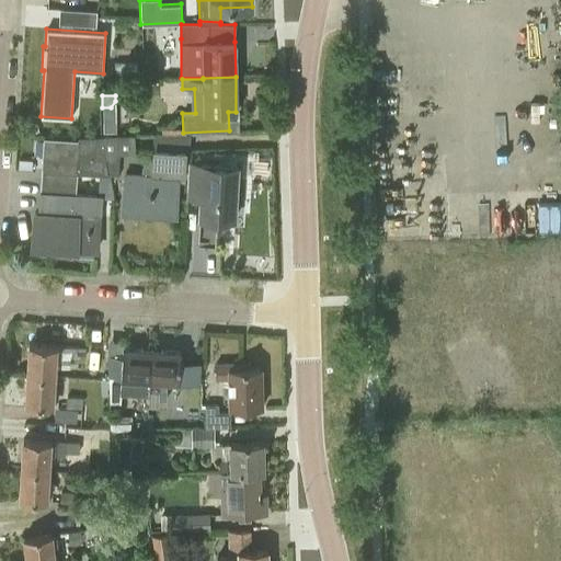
[(112,119),(103,119),(103,132),(115,132),(115,124),(112,119)]
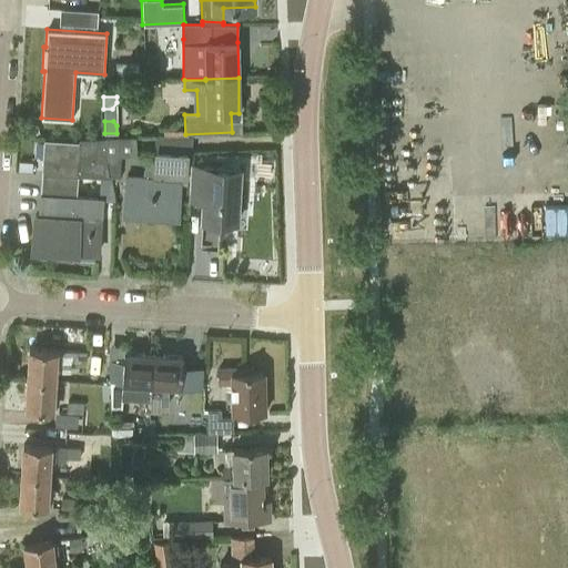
[(128,174),(125,213),(143,213),(144,216),(150,221),(154,220),(158,214),(178,215),(180,178),(185,178),(188,150),(185,150),(186,135),(163,137),(163,149),(155,148),(154,161),(150,161),(145,162),(143,166),(142,175),(128,174)]
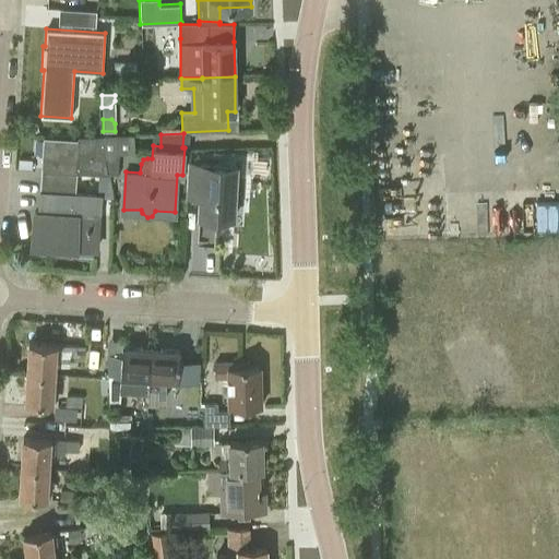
[(104,158),(108,175),(118,175),(119,154),(134,153),(133,134),(103,134),(104,138),(104,158)]
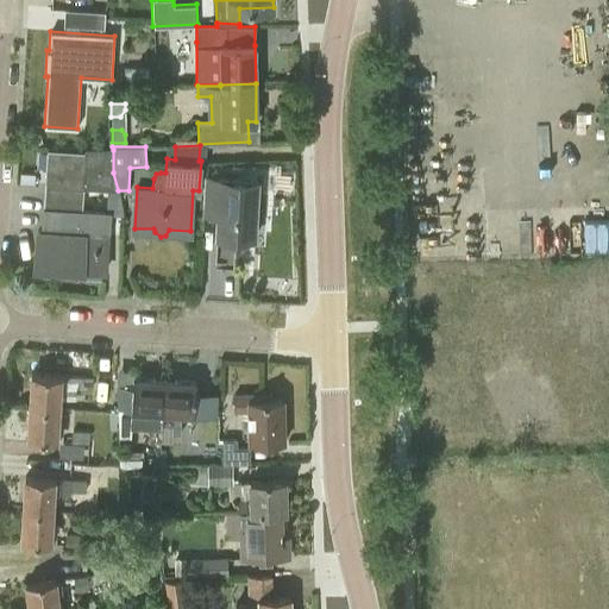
[(48,150),(44,206),(82,208),(83,188),(111,190),(118,190),(113,173),(113,150),(85,150),(85,152),(48,150)]
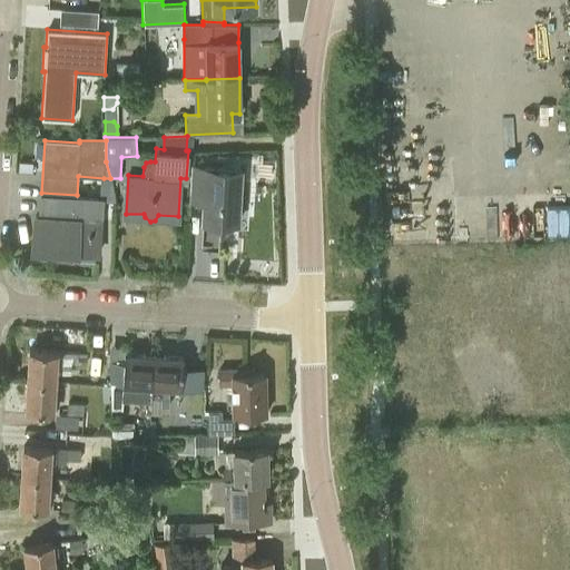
[(204,202),(203,220),(238,223),(242,169),(193,167),(192,202),(204,202)]
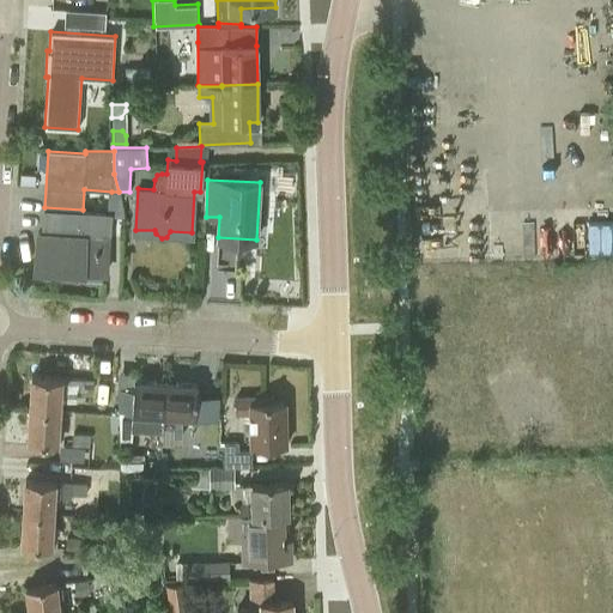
[(83,210),(44,207),(43,235),(40,235),(37,269),(83,273),(84,272),(107,273),(110,212),(83,210)]
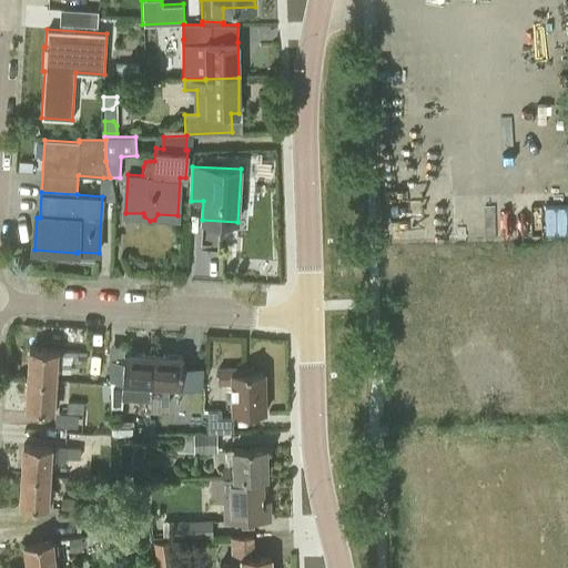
[(24,378),(24,379),(54,382),(57,350),(27,347),(24,378)]
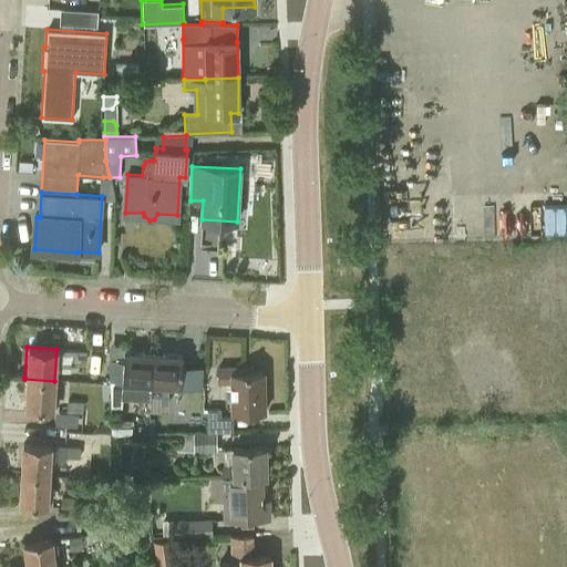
[(71,350),(70,361),(85,362),(85,351),(71,350)]
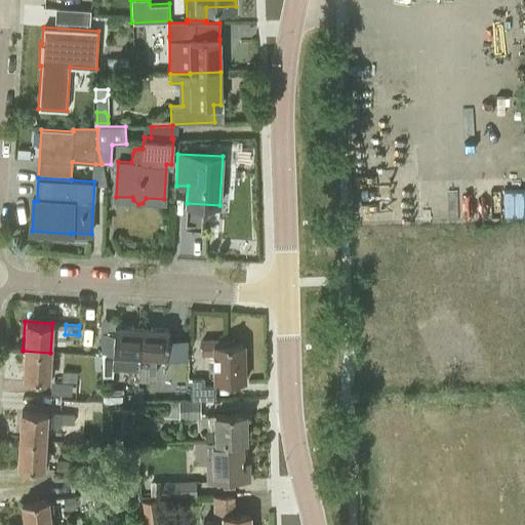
[(112,342),(102,341),(103,376),(112,376),(112,367),(113,367),(114,354),(126,355),(126,366),(129,367),(140,367),(143,327),(113,325),(112,342)]
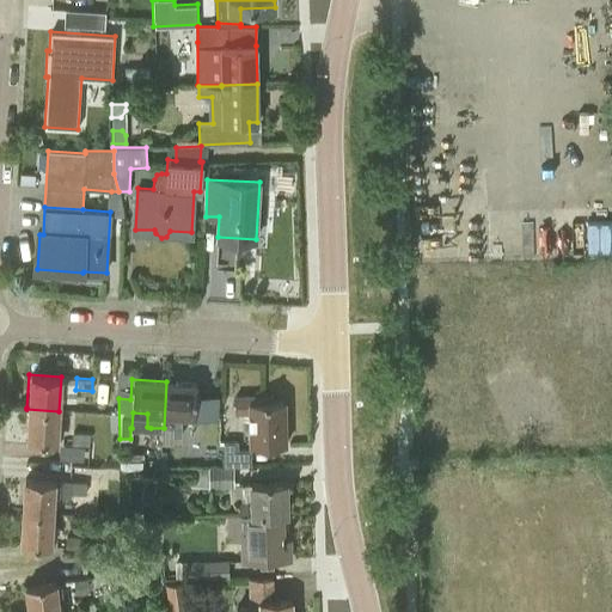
[(219,417),(220,395),(200,393),(200,383),(166,381),(164,428),(176,429),(176,436),(182,436),(183,416),(219,417)]
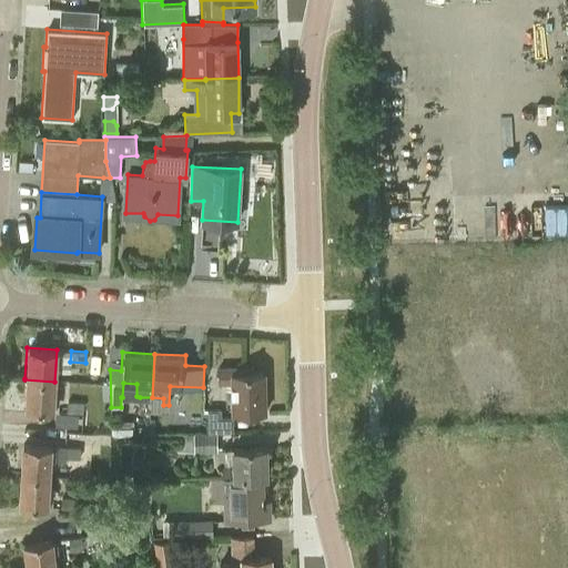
[(265,413),(264,373),(253,373),(252,366),(216,367),(216,368),(216,384),(230,383),(230,414),(265,413)]
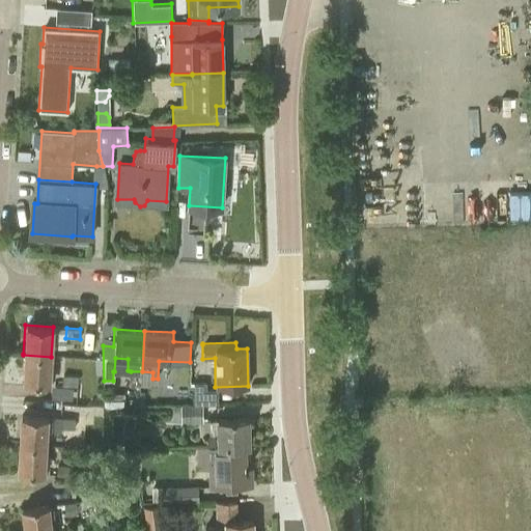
[(51,357),(23,355),(22,383),(50,384),(51,357)]
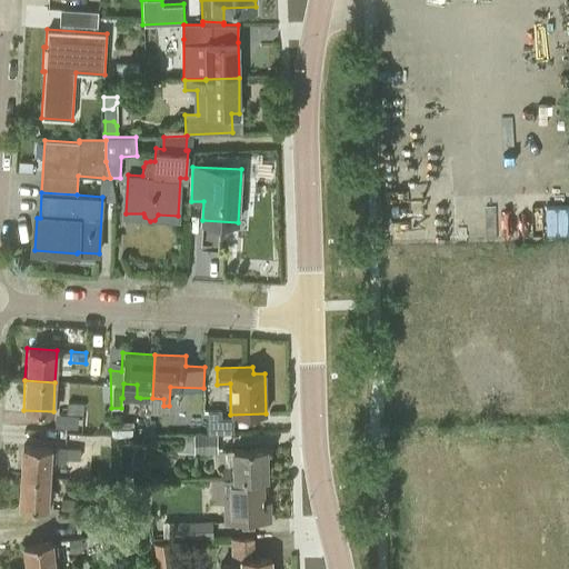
[(163,399),(152,398),(151,413),(163,415),(163,406),(163,399)]
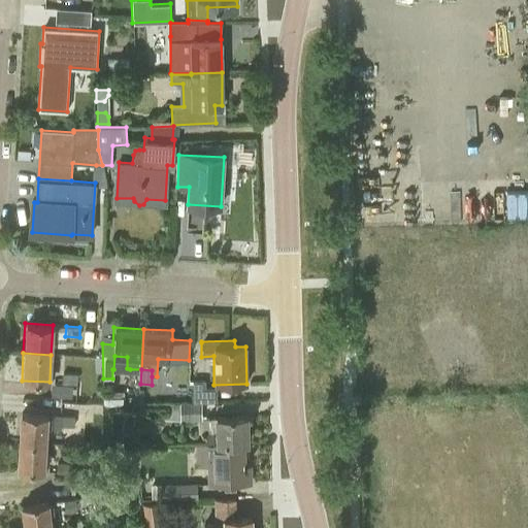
[(63,373),(62,384),(76,385),(76,374),(63,373)]
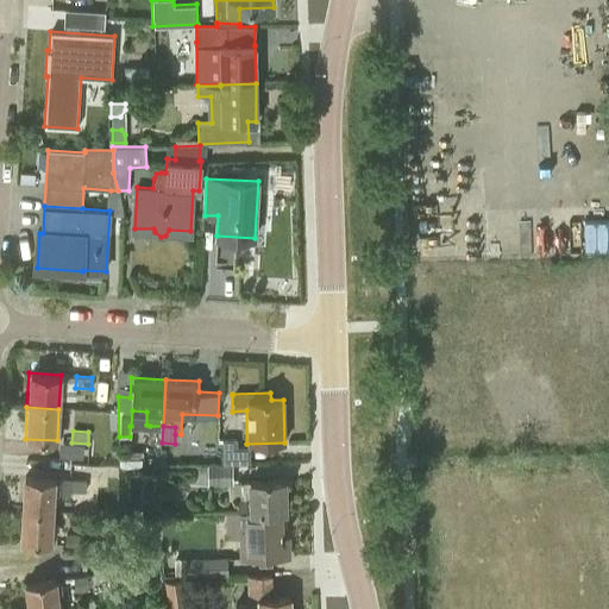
[(220,439),(220,463),(233,464),(248,463),(246,446),(234,447),(234,439),(220,439)]
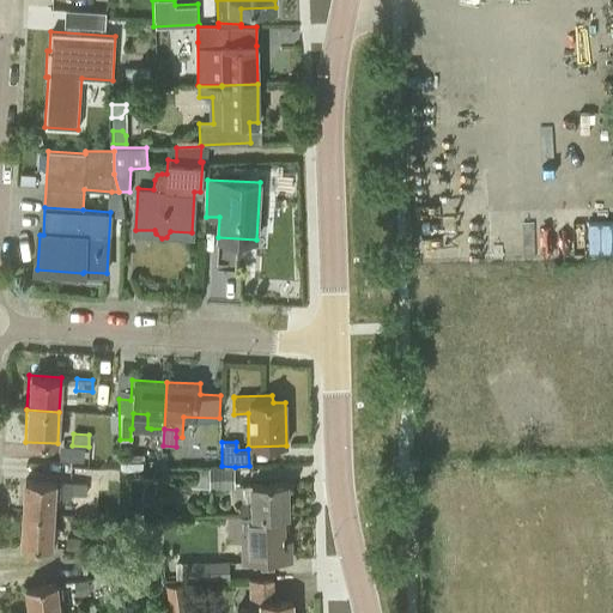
[(235,467),(222,466),(208,467),(208,471),(210,486),(224,485),(235,485),(235,467)]
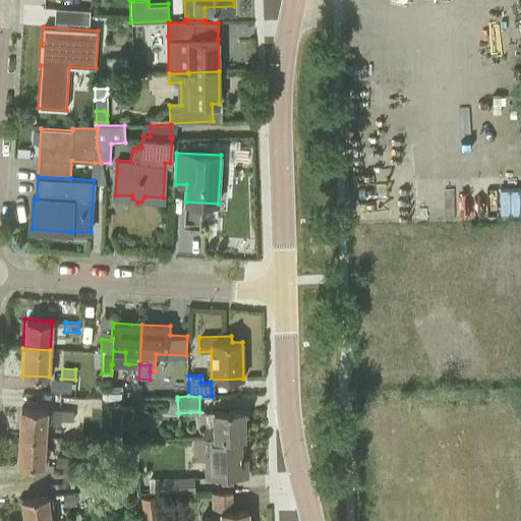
[(178,413),(177,400),(176,400),(161,400),(162,415),(178,415),(178,413)]
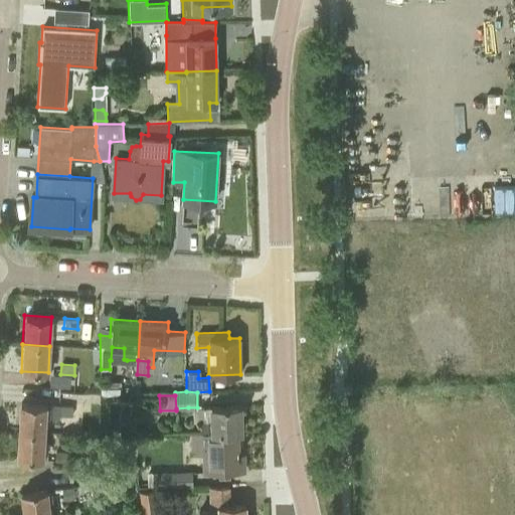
[(17,430),(17,431),(44,433),(45,416),(59,417),(59,414),(60,405),(58,405),(45,404),(44,404),(18,402),(17,430)]
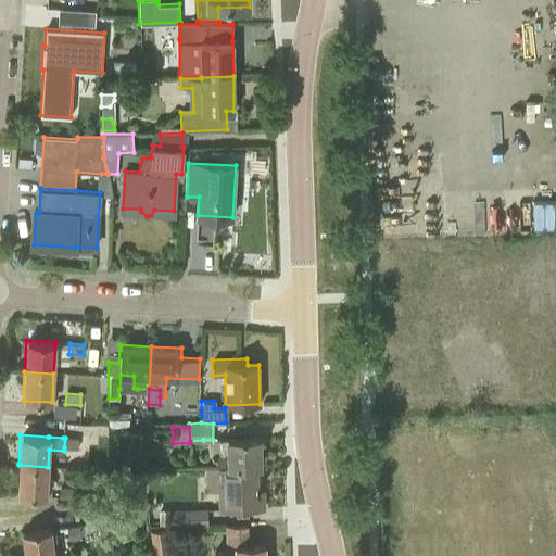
[(65,438),(64,447),(78,449),(78,438),(65,438)]
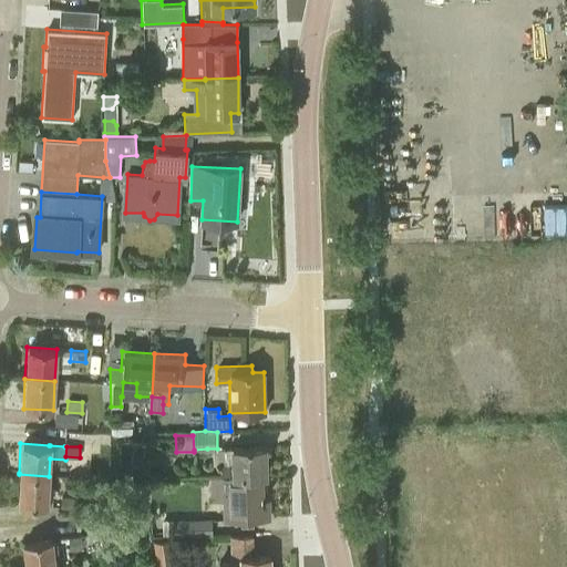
[(229,447),(230,473),(230,476),(264,475),(266,475),(266,446),(229,447)]
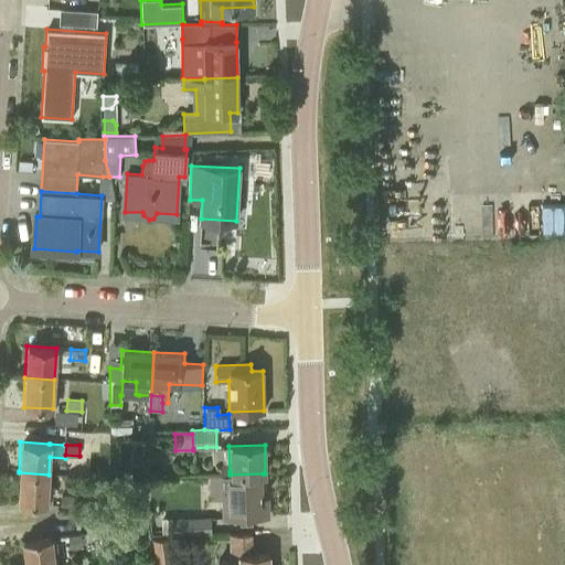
[(263,473),(230,475),(230,471),(225,471),(225,475),(217,475),(217,498),(220,498),(220,518),(240,518),(240,521),(251,521),(251,516),(253,516),(268,516),(268,498),(263,498),(263,473)]
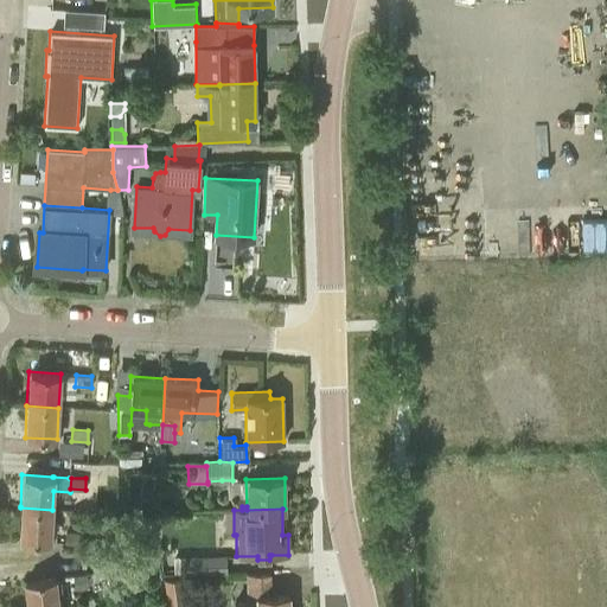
[(52,510),(20,508),(18,540),(50,542),(50,540),(51,528),(52,510)]
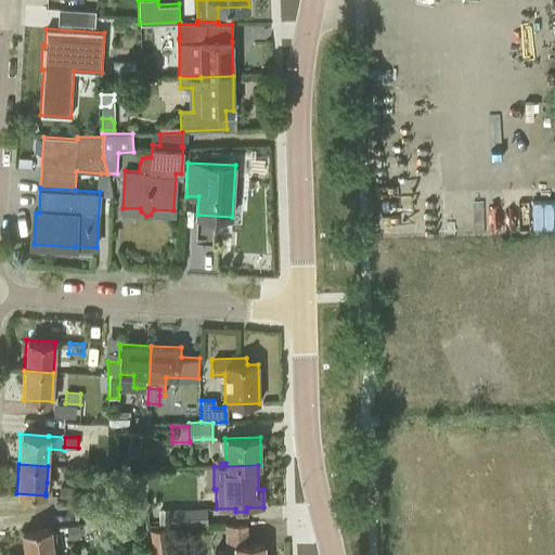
[(75,497),(76,487),(60,486),(59,495),(75,497)]
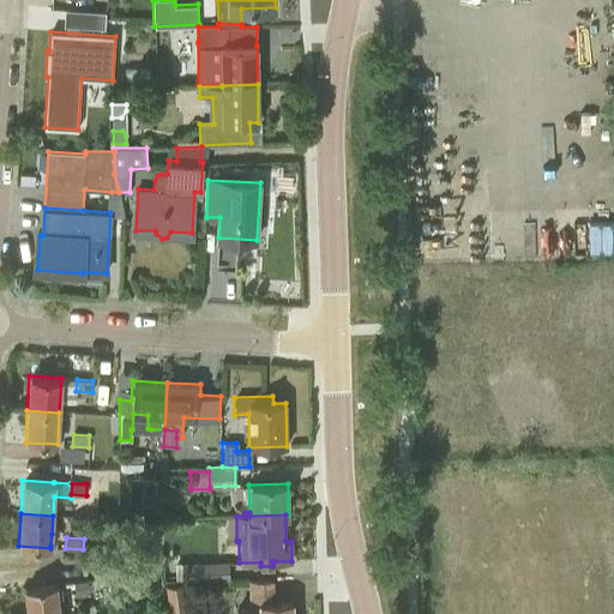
[(95,546),(94,560),(120,561),(120,547),(95,546)]
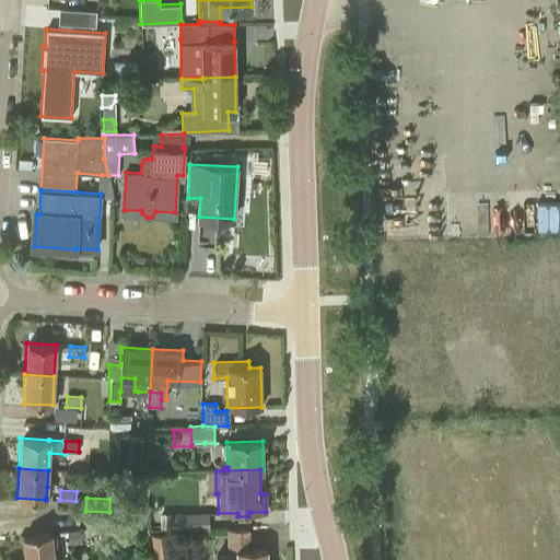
[(150,513),(150,529),(164,529),(208,528),(207,511),(164,513),(150,513)]
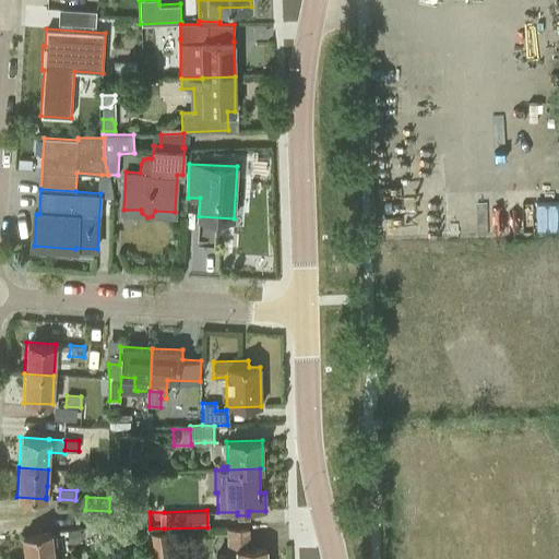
[(85,515),(86,530),(110,528),(109,513),(85,515)]
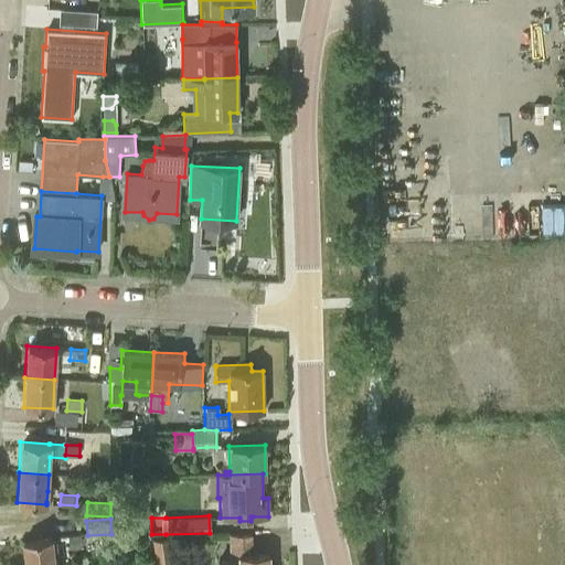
[(115,535),(127,535),(127,522),(115,522),(115,535)]
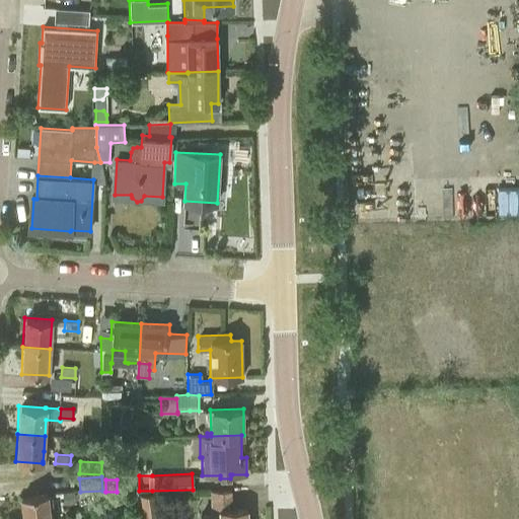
[(73,491),(62,492),(63,504),(75,502),(73,491)]
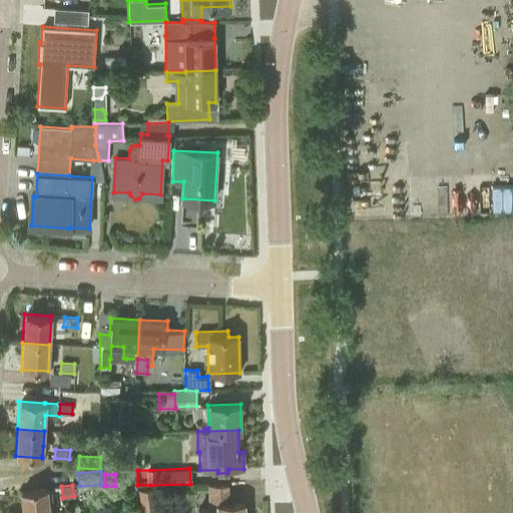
[(244,512),(244,503),(228,503),(228,487),(209,487),(210,510),(197,510),(197,512),(244,512)]
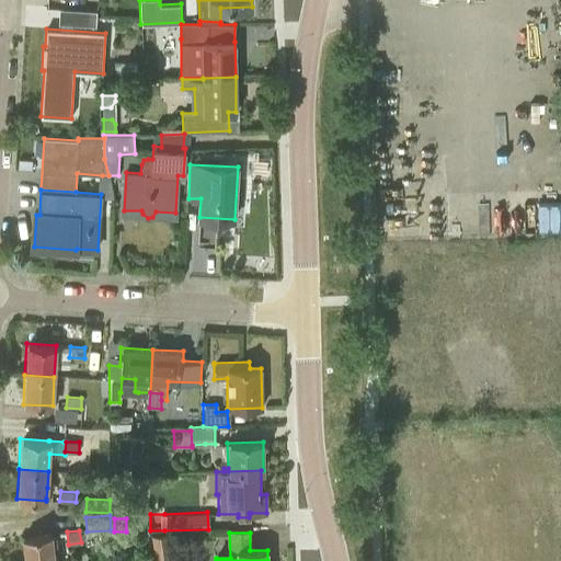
[(21,537),(24,560),(55,560),(52,534),(21,537)]
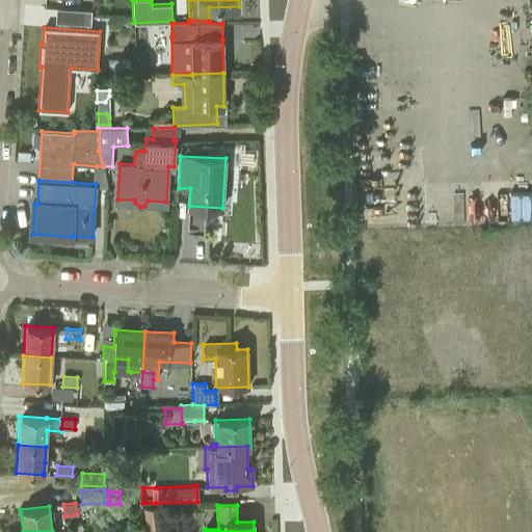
[(156,531),(164,531),(162,507),(144,508),(145,531),(156,531)]
